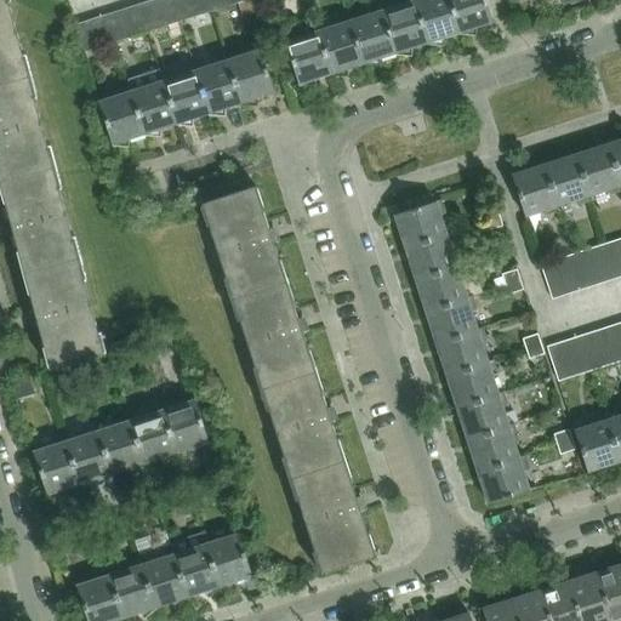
[(0,0),(0,83),(27,75),(6,0),(0,0)]
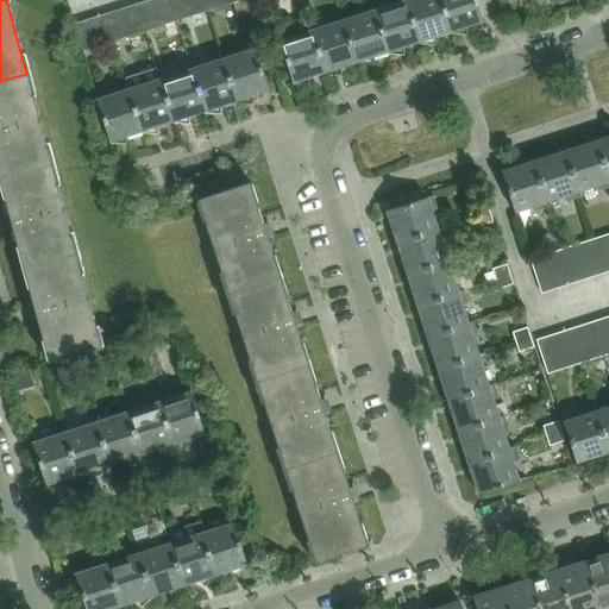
[(150,0),(145,0),(137,2),(146,30),(159,25),(150,0)]
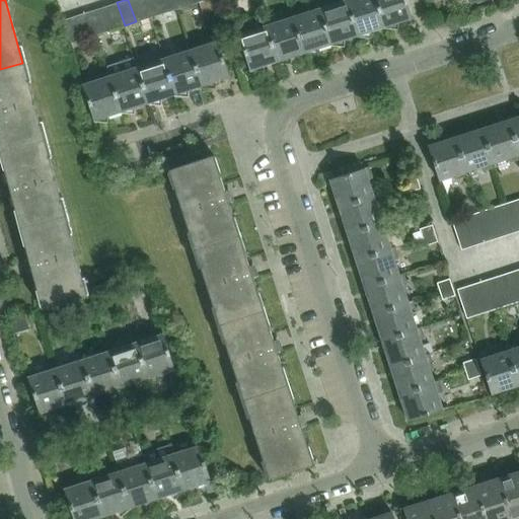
[(141,0),(128,0),(136,21),(147,18),(141,0)]
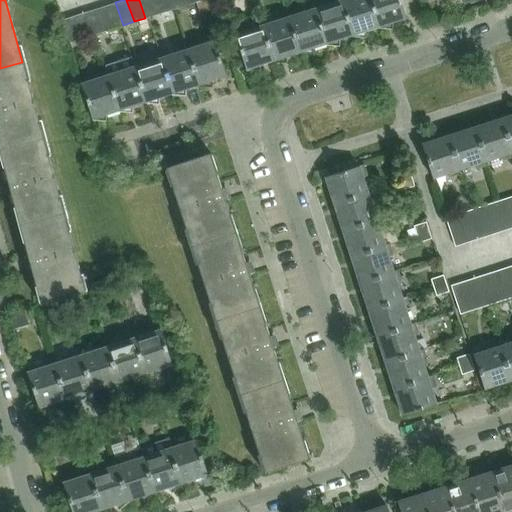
[(151,0),(139,0),(145,18),(156,14),(151,0)]
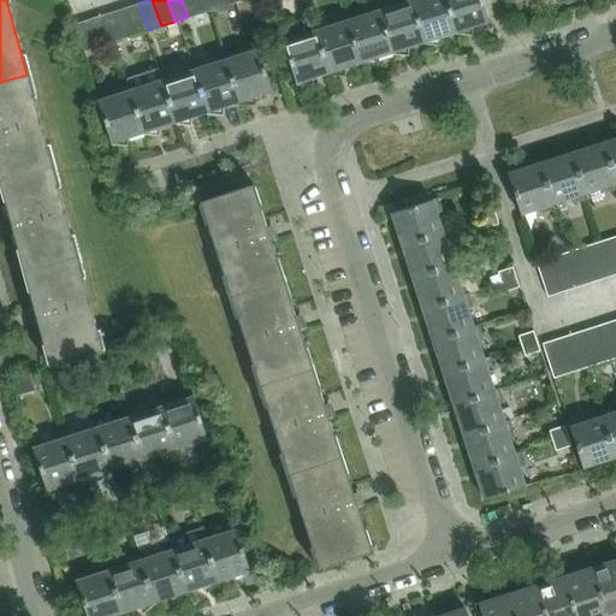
[(196,0),(182,0),(188,17),(201,13),(196,0)]
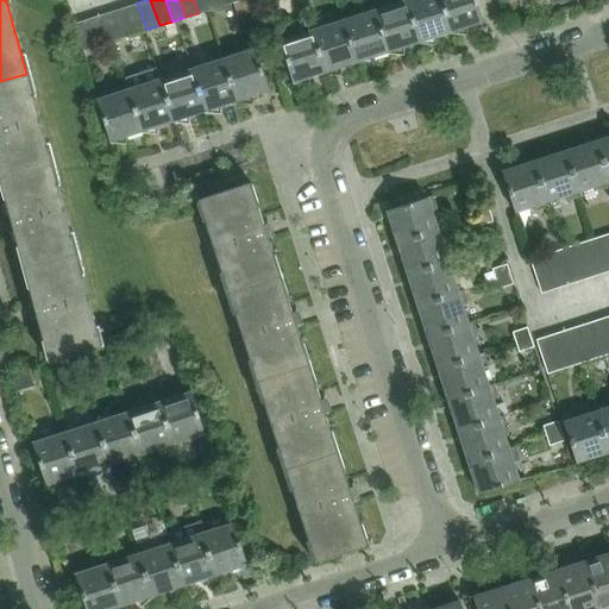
[(208,0),(194,0),(199,13),(212,8),(208,0)]
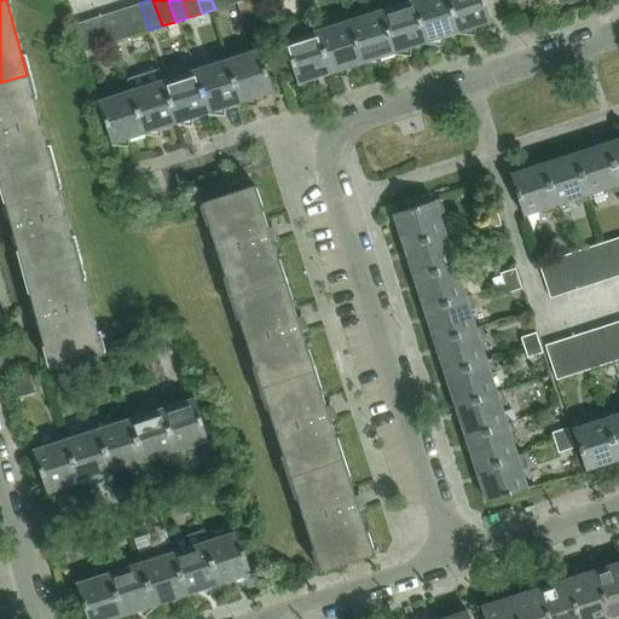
[(414,0),(408,0),(382,9),(397,55),(405,55),(406,50),(426,41),(427,44),(428,44),(414,0)]
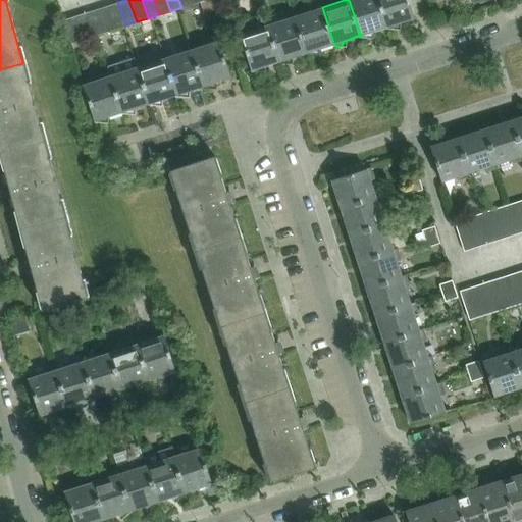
[(386,28),(388,28),(378,0),(349,0),(361,37),(369,37),(369,32),(386,27),(386,28)]
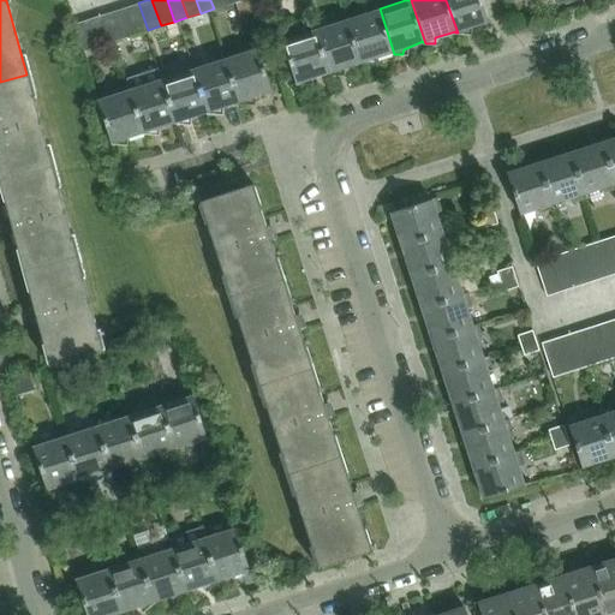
[(482,0),(446,0),(458,33),(466,34),(467,28),(489,21),(482,0)]
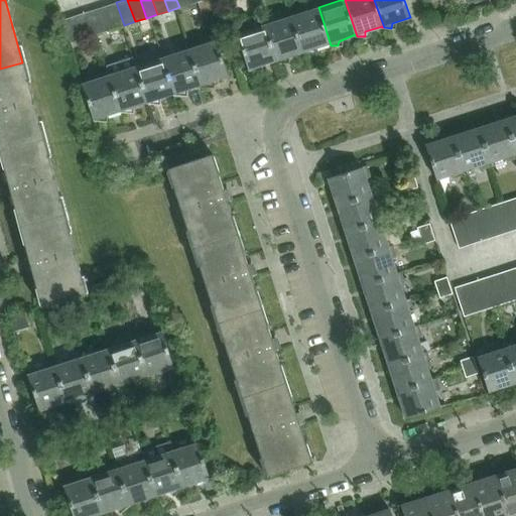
[(116,2),(106,6),(113,29),(124,25),(116,2)]
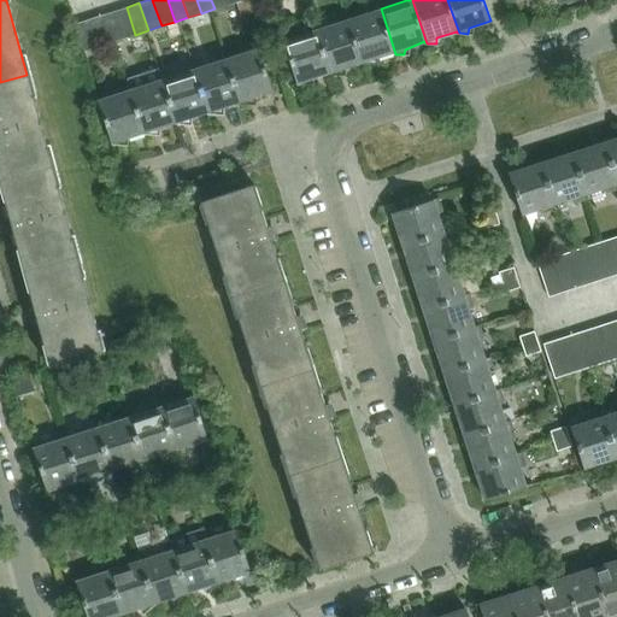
[(127,7),(113,11),(122,39),(135,35),(127,7)]
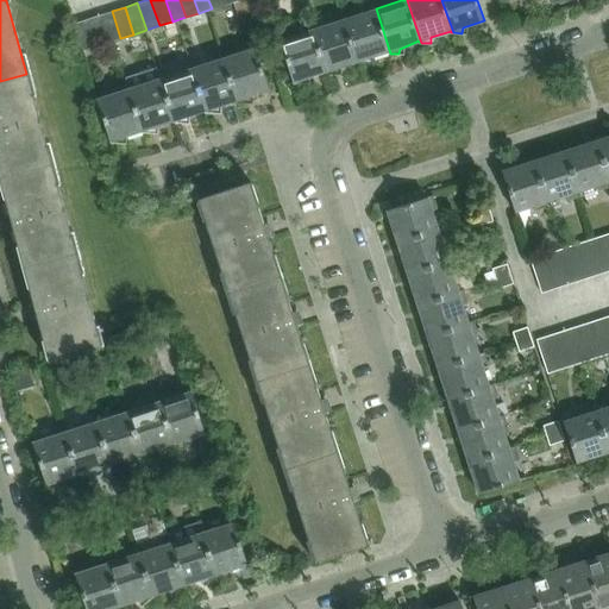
[(376,8),(344,19),(358,63),(366,64),(369,57),(388,51),(389,54),(390,54),(376,8)]
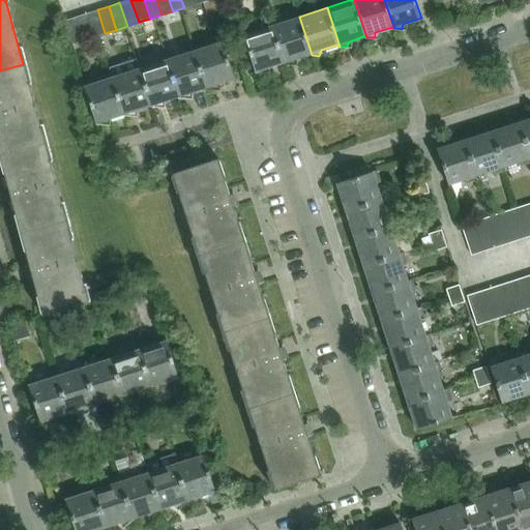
[(97,9),(86,13),(94,36),(105,33),(97,9)]
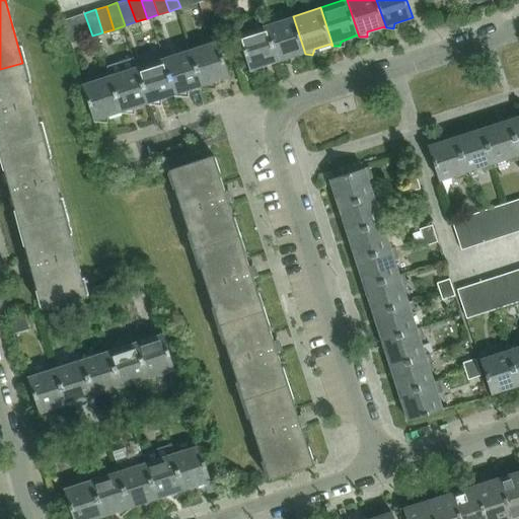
[(84,13),(74,16),(81,40),(92,35),(84,13)]
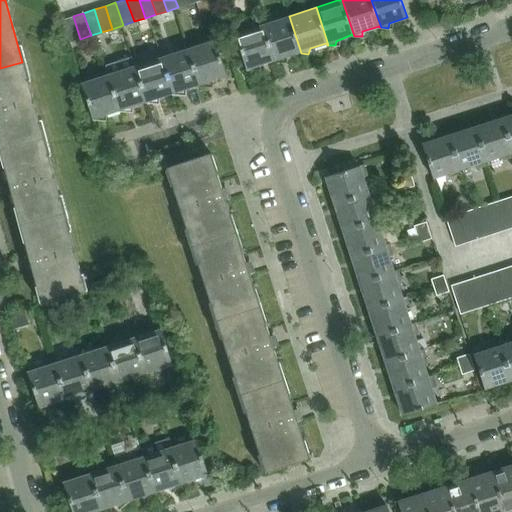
[(73,16),(60,20),(68,43),(80,39),(73,16)]
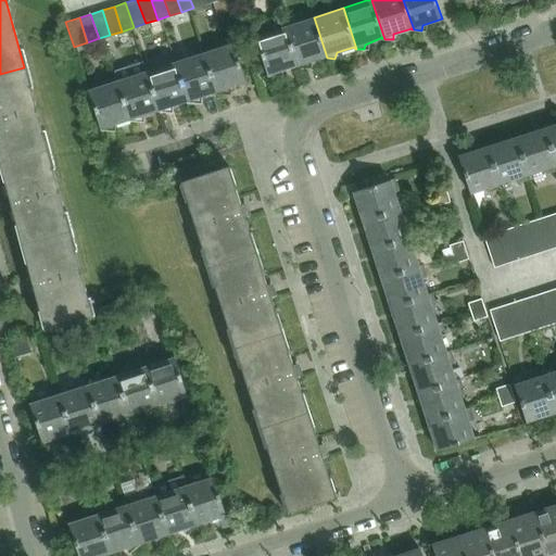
[(314,17),(285,26),(297,65),(298,67),(307,67),(307,62),(325,55),(326,58),(327,58),(314,17)]
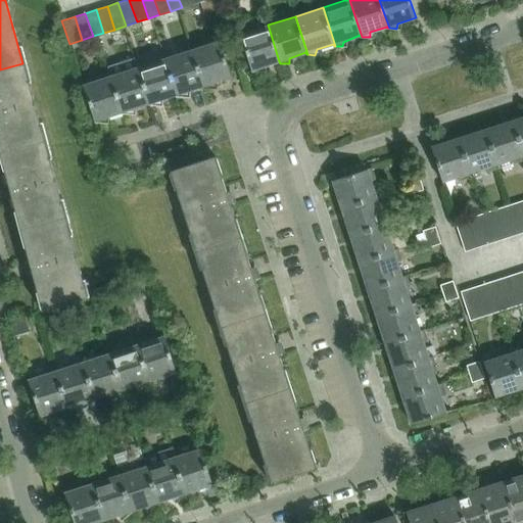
[(441,21),(434,24),(437,32),(444,30),(441,21)]
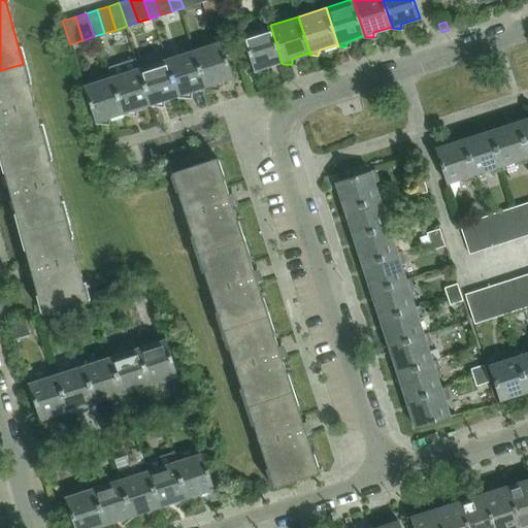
[(264,68),(282,62),(270,25),(243,34),(256,72),(264,73),(264,68)]
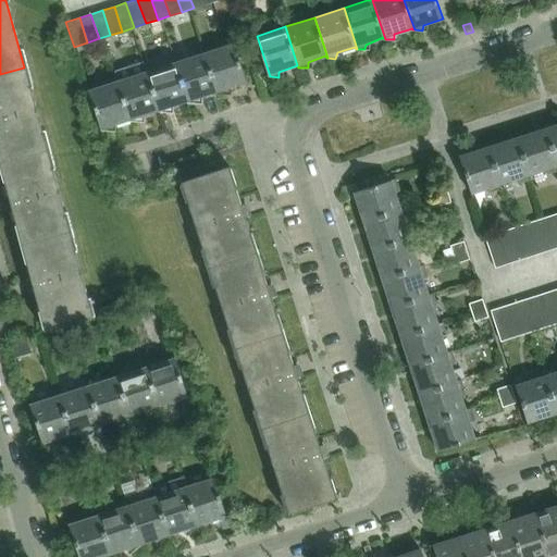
[(217,93),(226,94),(227,88),(247,82),(234,42),(205,52),(217,91),(217,93)]
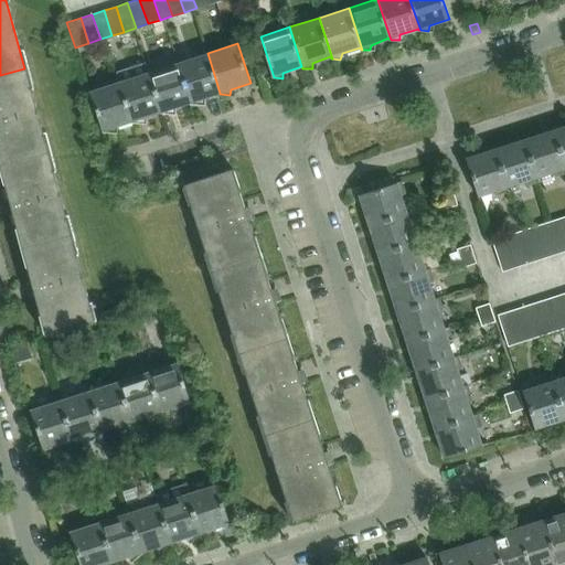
[(201,98),(220,93),(208,53),(178,63),(191,103),(191,104),(200,105),(201,98)]
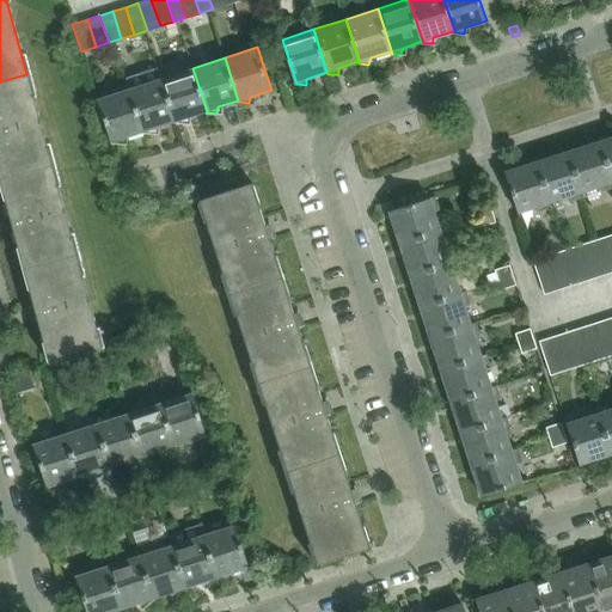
[(158,68),(126,79),(129,89),(144,132),(144,133),(153,134),(154,128),(175,121),(161,78),(158,68)]
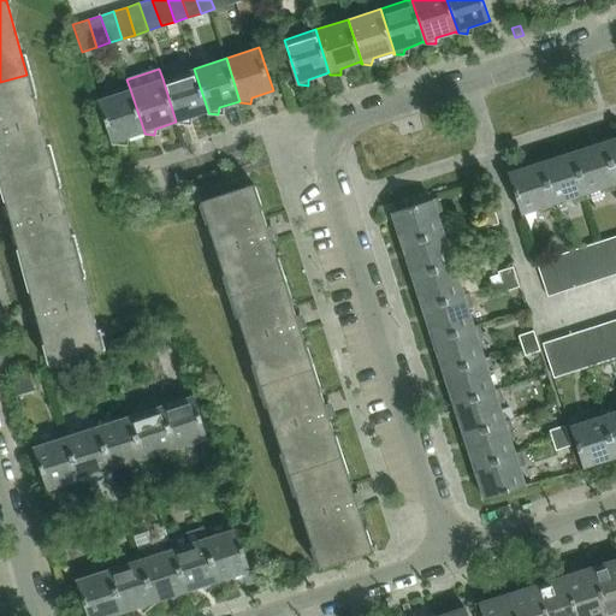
[(188,118),(208,112),(194,69),(163,78),(176,122),(176,123),(187,124),(188,118)]
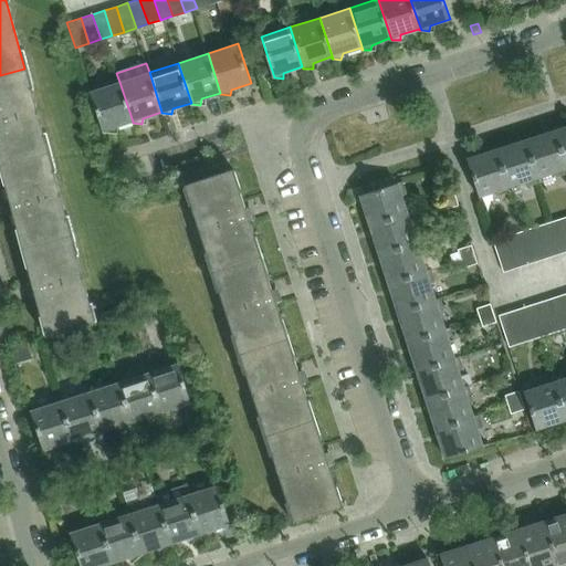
[(0,164),(48,152),(24,69),(0,75),(0,164)]
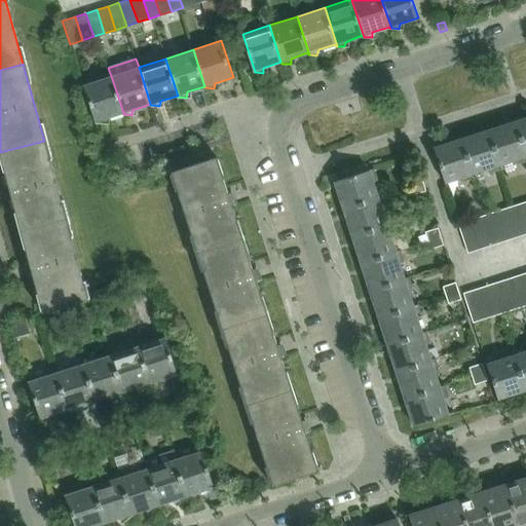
[(104,119),(123,113),(111,76),(83,85),(96,122),(104,124),(104,119)]
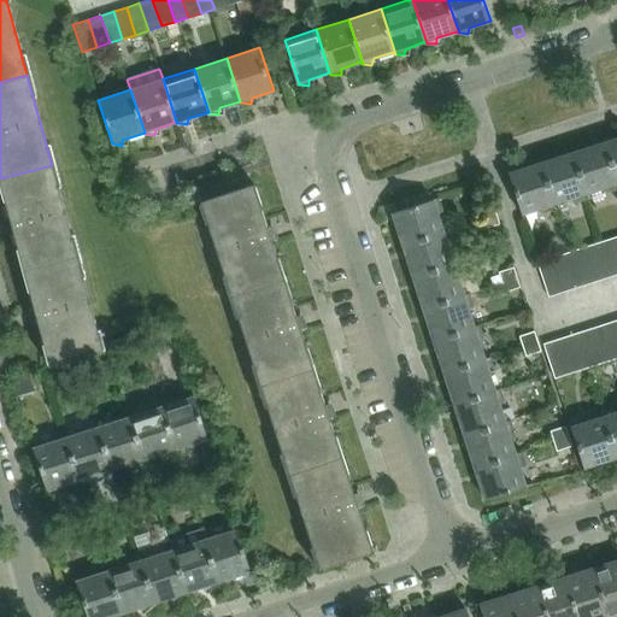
[(616,139),(604,144),(616,183),(616,139)]
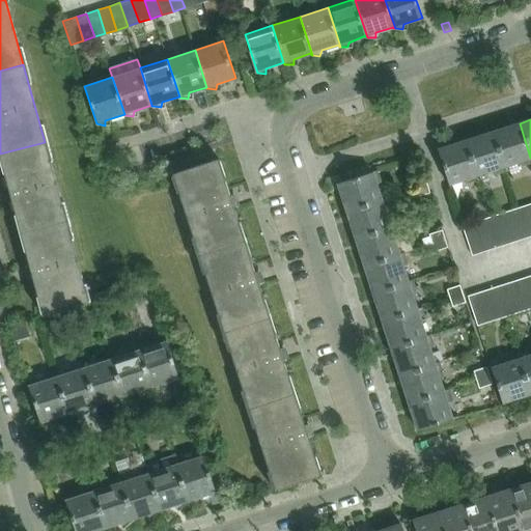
[(492,132),(503,166),(520,162),(521,167),(530,164),(530,158),(520,123),(492,132)]
